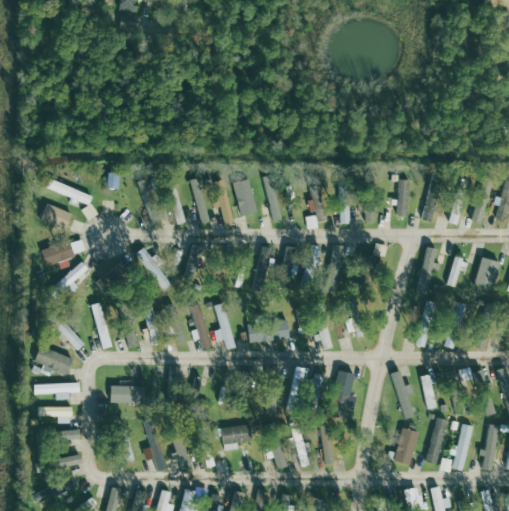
[(119,0),(119,11),(137,12),(137,0),(119,0)]
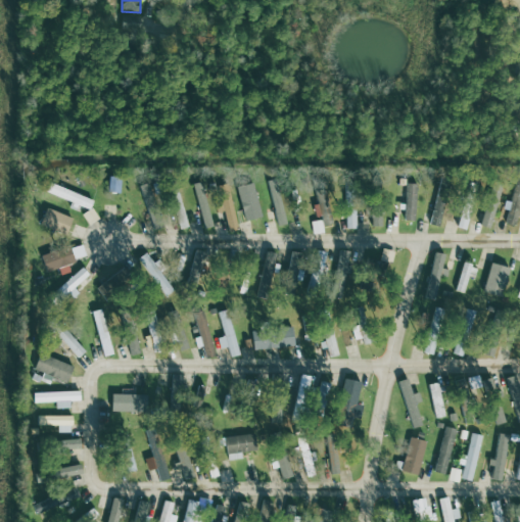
[(141,17),(124,14),(122,29),(139,31),(141,17)]
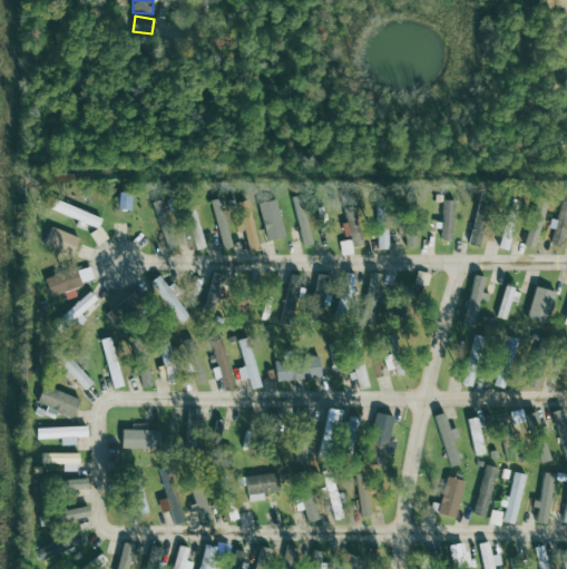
[(133,193),(120,190),(118,209),(132,211),(133,193)]
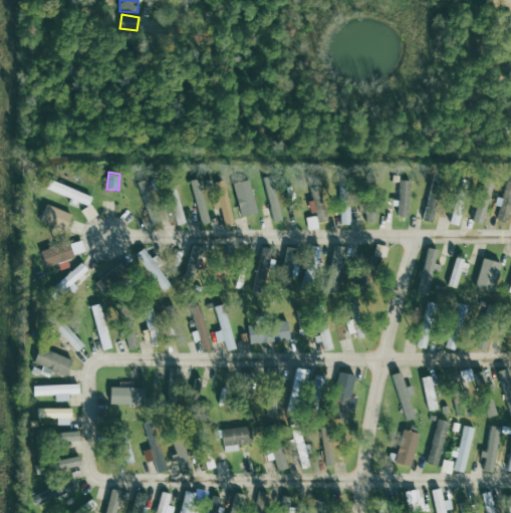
[(265,177),(273,222),(285,220),(276,175),(265,177)]
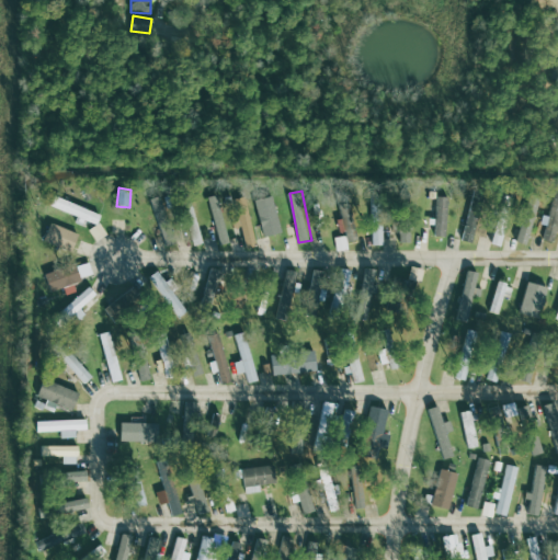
[(248,196),(230,198),(230,193),(221,194),(224,208),(236,207),(237,216),(232,217),(234,227),(242,226),(246,247),(254,246),(248,196)]
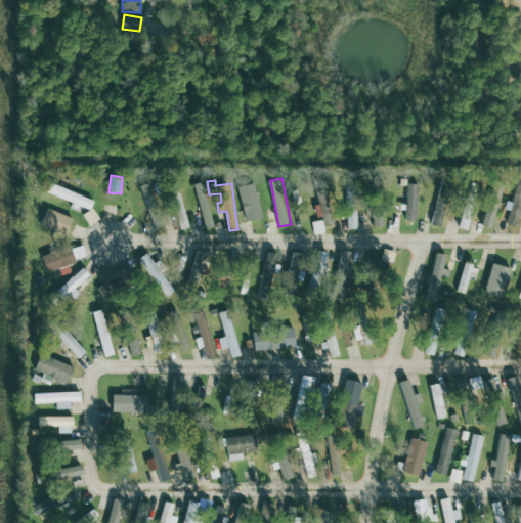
[(196,183),(205,228),(214,226),(205,181),(196,183)]
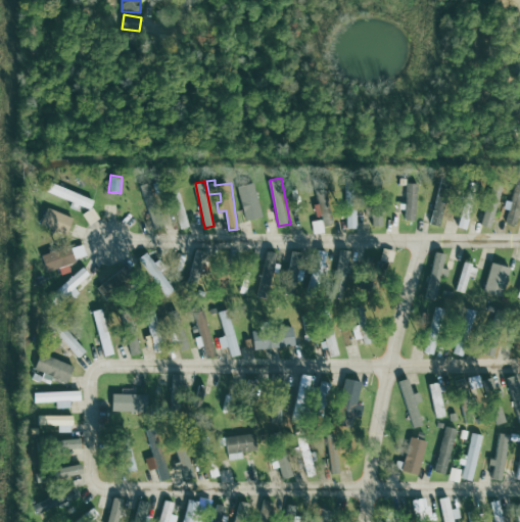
[(94,200),(51,182),(47,191),(91,209),(94,200)]
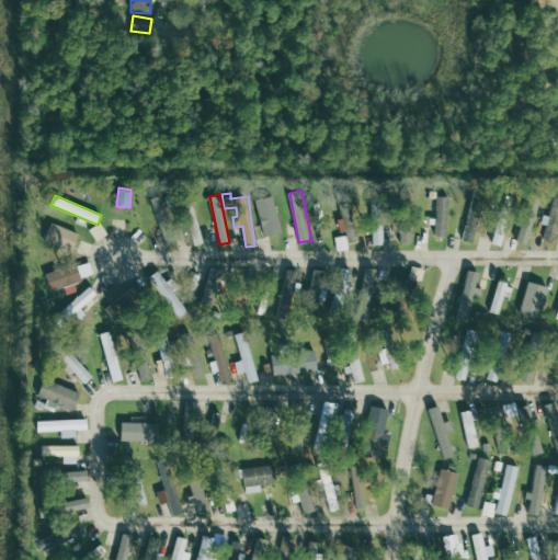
[(151,197),(155,223),(170,220),(167,196),(151,197)]
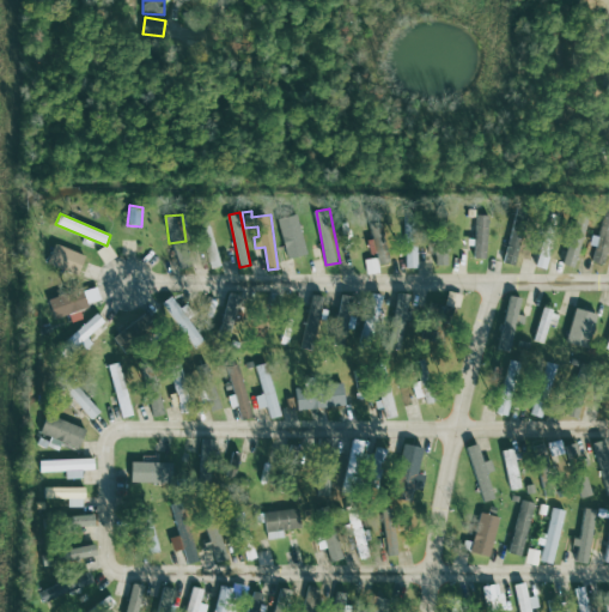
[(296,270),(308,267),(298,214),(286,216),(296,270)]
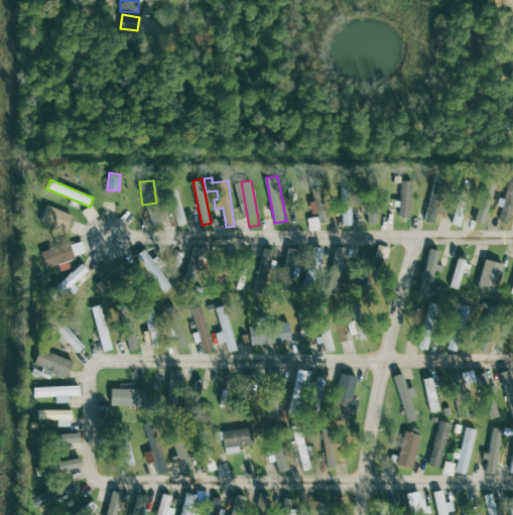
[(413,181),(404,180),(400,216),(410,217),(413,181)]
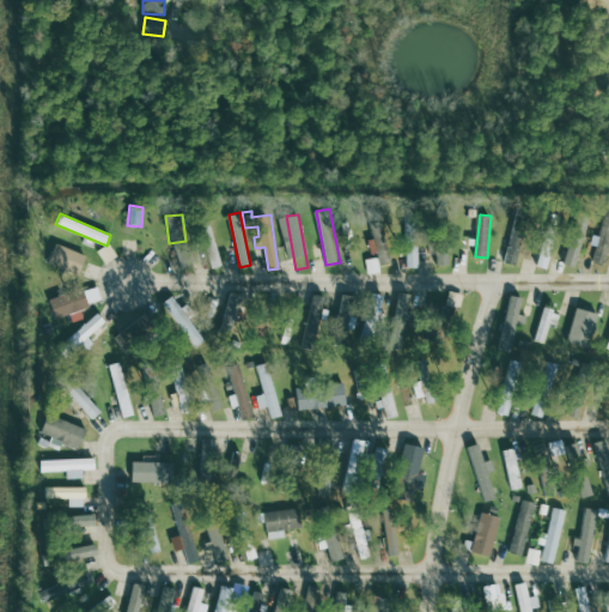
[(199,218),(207,268),(219,266),(211,216),(199,218)]
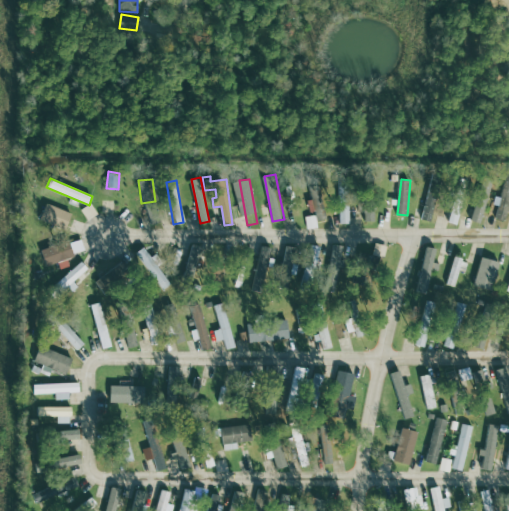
[(494,183),(485,180),(472,220),(481,223),(494,183)]
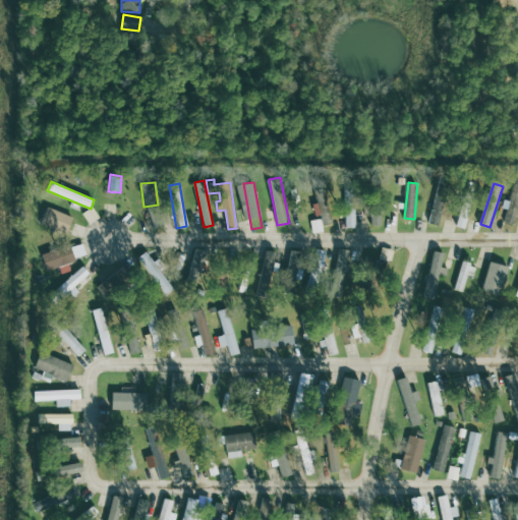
[(324,224),(332,223),(325,188),(317,189),(319,203),(313,204),(317,216),(322,215),(324,224)]
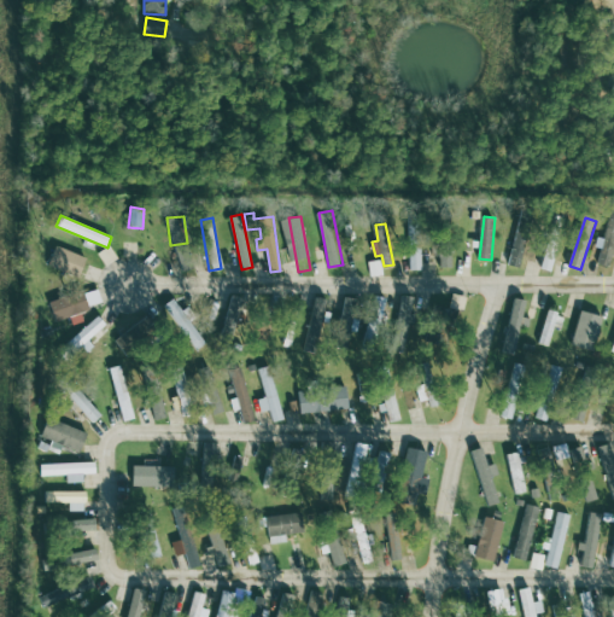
[(411,271),(424,269),(421,226),(410,227),(411,271)]
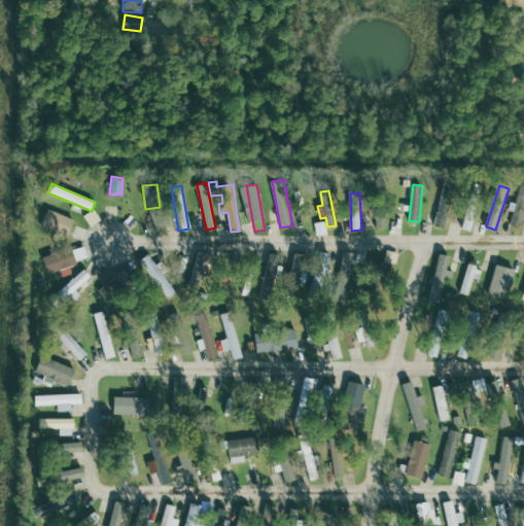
[(435,225),(446,228),(450,198),(441,196),(435,225)]
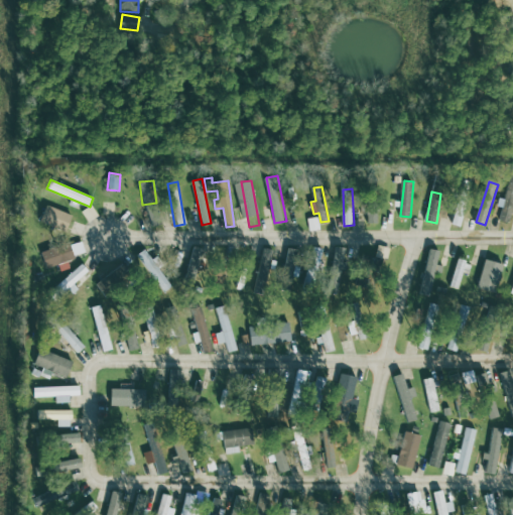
[(470,197),(461,195),(453,224),(462,227),(470,197)]
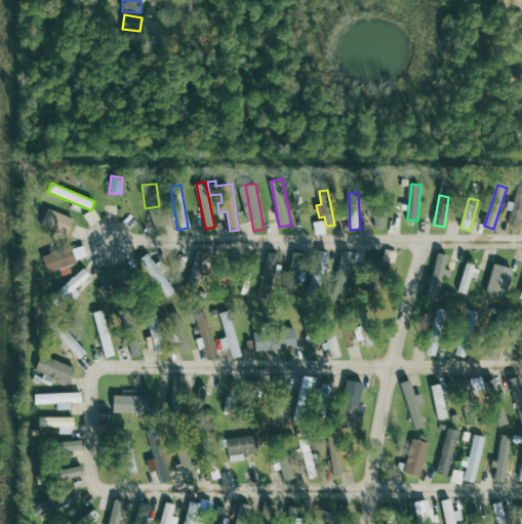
[(508,209),(519,213),(521,207),(521,204),(510,201),(508,209)]
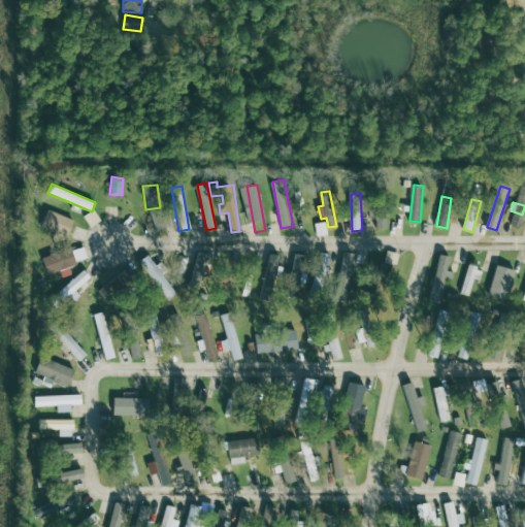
[(376,210),(378,229),(388,228),(387,209),(376,210)]
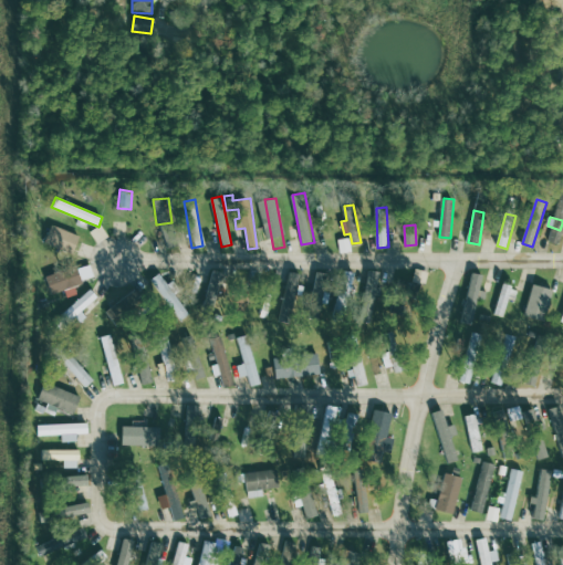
[(44,243),(73,254),(80,236),(51,226),(44,243)]
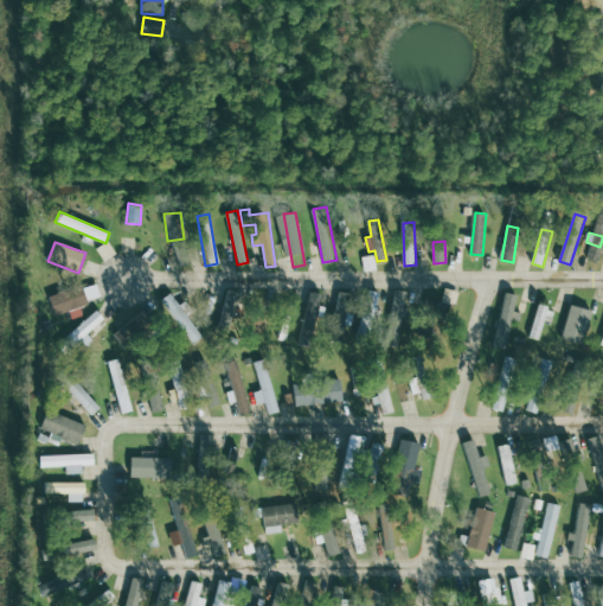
[(363,256),(365,272),(378,269),(374,254),(363,256)]
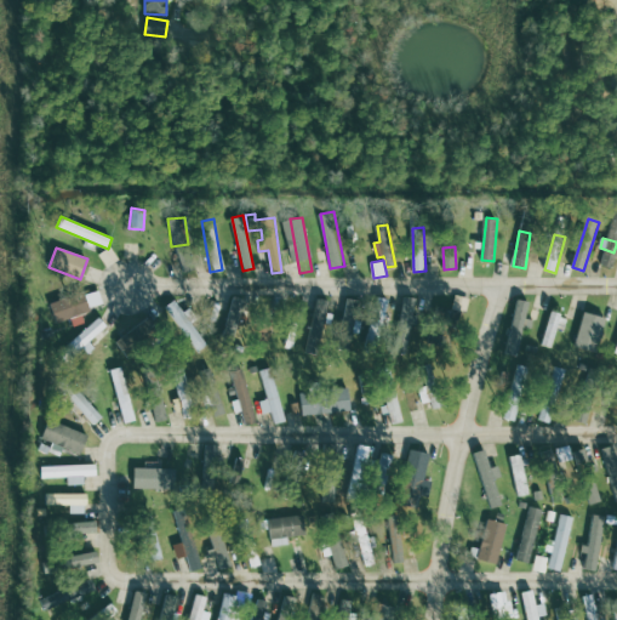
[(49,303),(56,323),(72,318),(74,326),(85,323),(80,312),(104,305),(100,290),(86,295),(85,291),(49,303)]
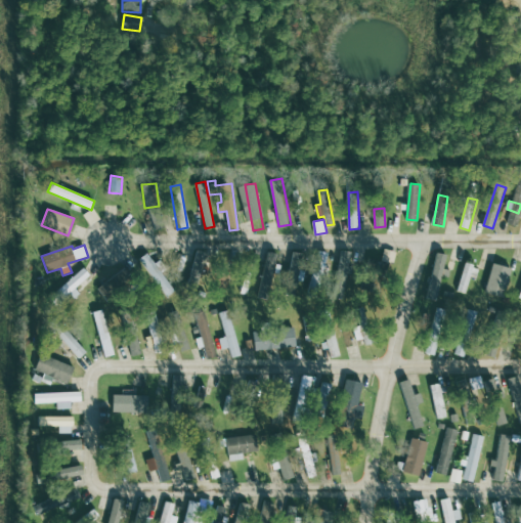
[(386,271),(389,263),(394,264),(397,252),(385,248),(381,261),(373,259),(371,267),(386,271)]
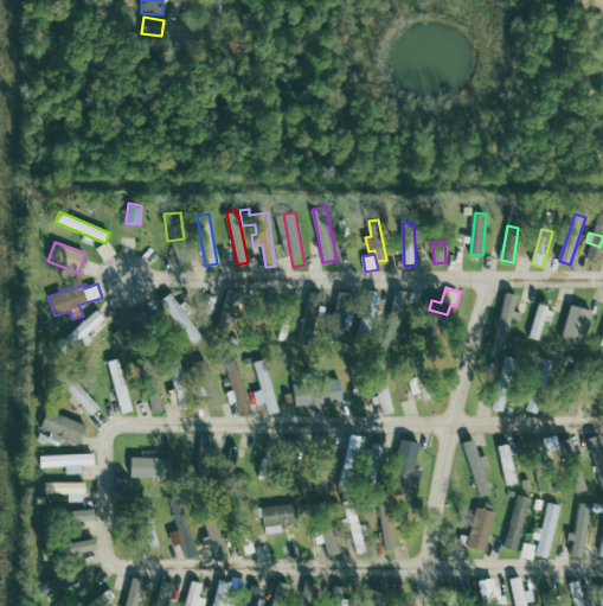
[(245,292),(225,291),(220,333),(230,335),(233,310),(243,311),(245,292)]
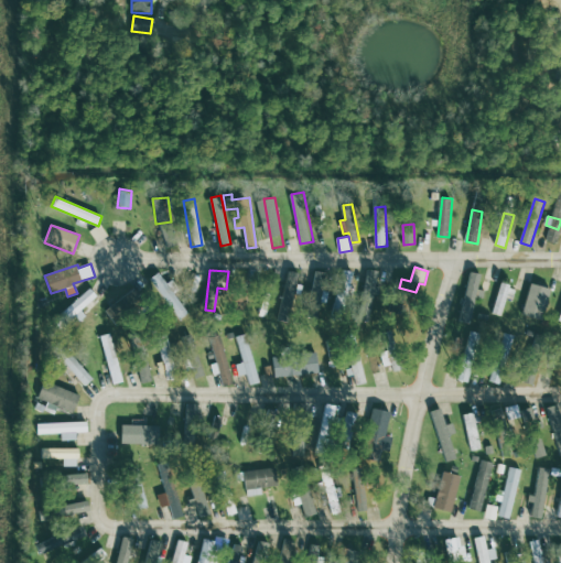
[(321,307),(327,272),(315,270),(310,305),(321,307)]
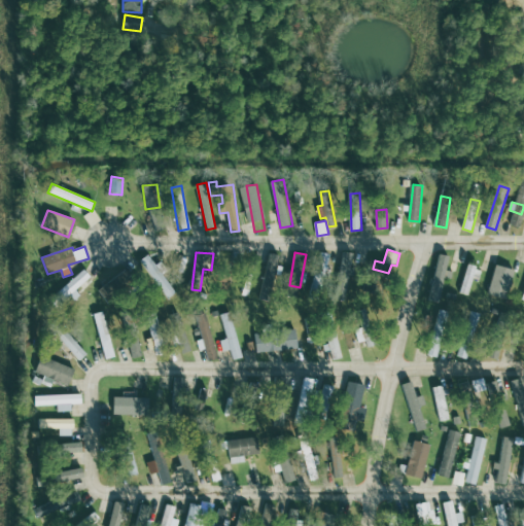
[(314,289),(324,290),(327,253),(317,252),(314,289)]
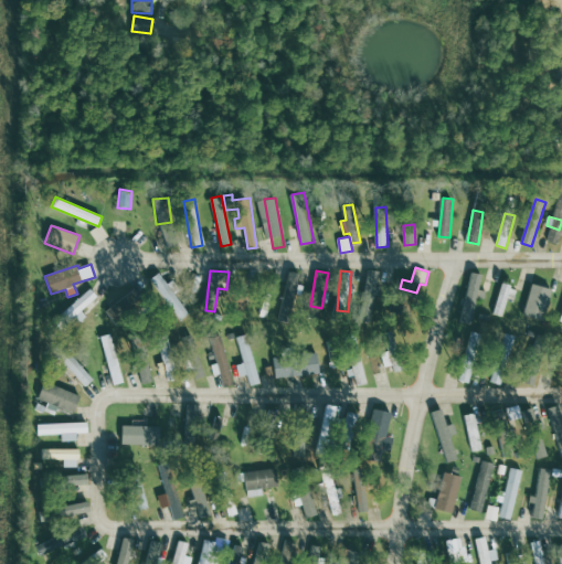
[(359,316),(370,319),(381,274),(370,270),(359,316)]
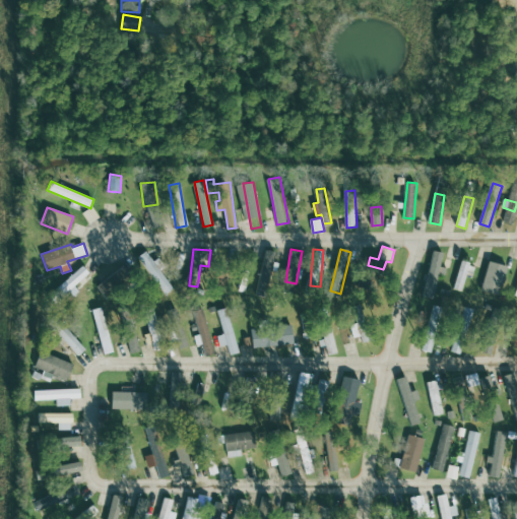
[(174,289),(146,250),(138,256),(166,295),(174,289)]
